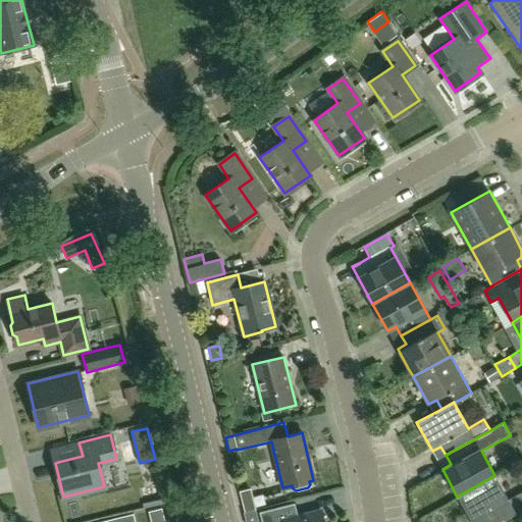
[(471,521),(497,521),(502,519),(515,512),(516,513),(521,509),(521,492),(509,501),(494,475),(457,497),(471,521)]
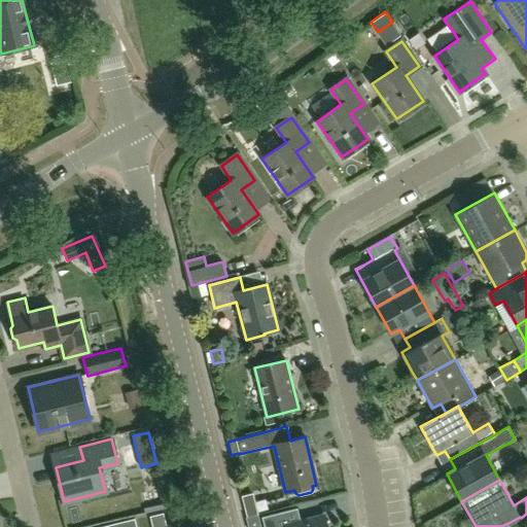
[(326,526),(324,517),(292,525),(289,511),(261,518),(264,526),(326,526)]
